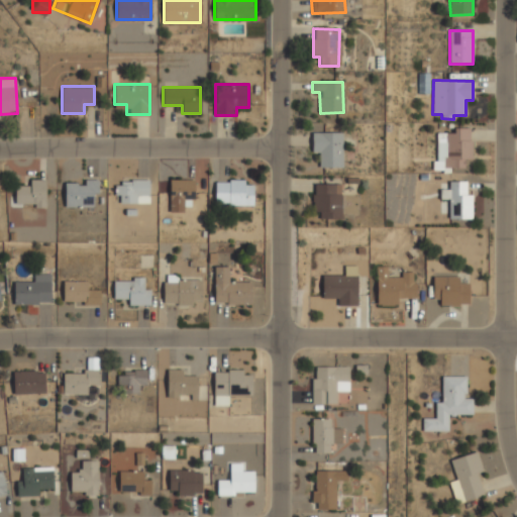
[(437,162),(432,162),(433,170),(466,169),(466,160),(472,160),(472,128),(453,128),(453,133),(436,133),(437,162)]
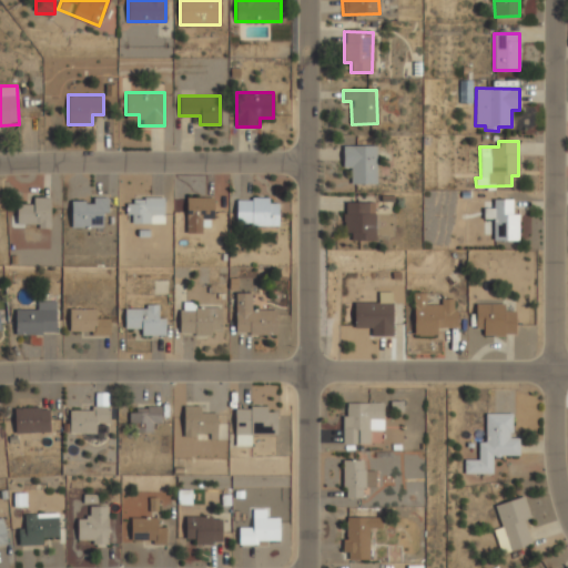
[(376,145),(343,146),(343,168),(351,168),(351,185),(377,184),(376,145)]
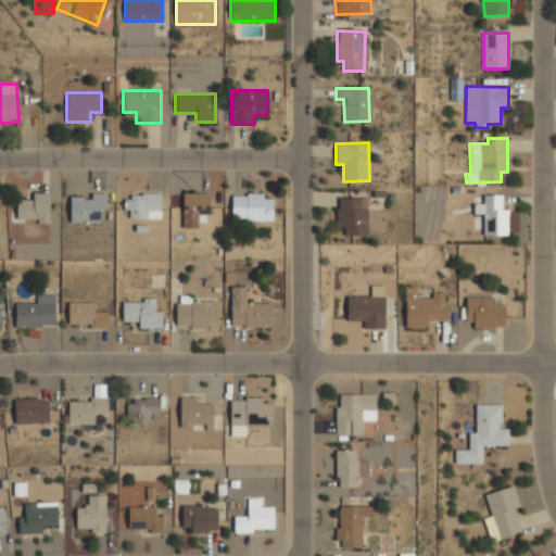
[(49,192),(28,192),(28,200),(16,200),(16,220),(49,220),(49,192)]
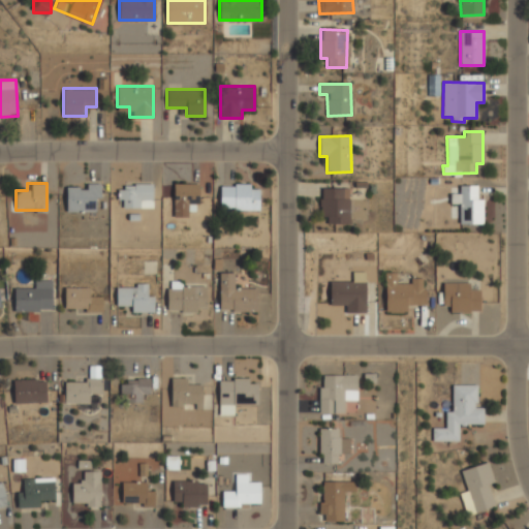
[(99,183),(66,183),(66,212),(99,212),(99,183)]
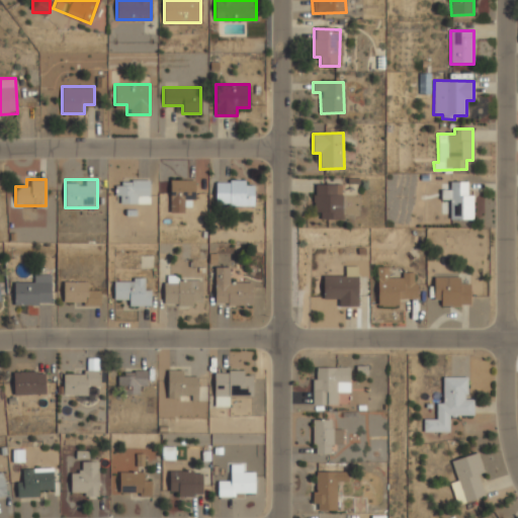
[(114,179),(114,202),(139,202),(139,195),(149,195),(149,179),(114,179)]
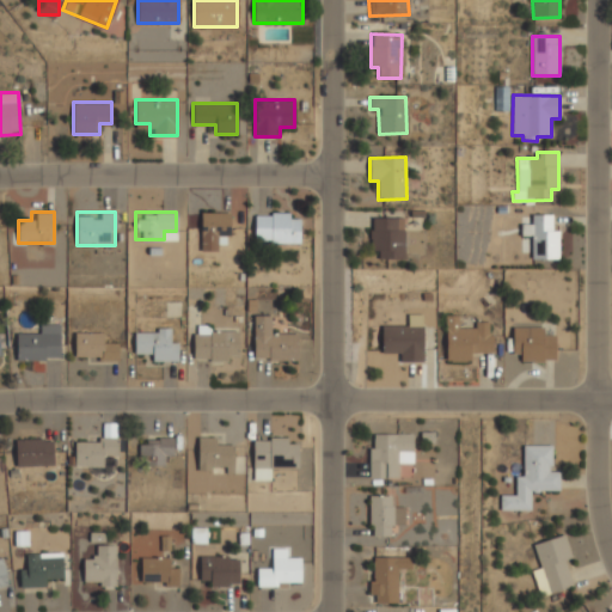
[(230,236),(230,212),(201,212),(201,236),(230,236)]
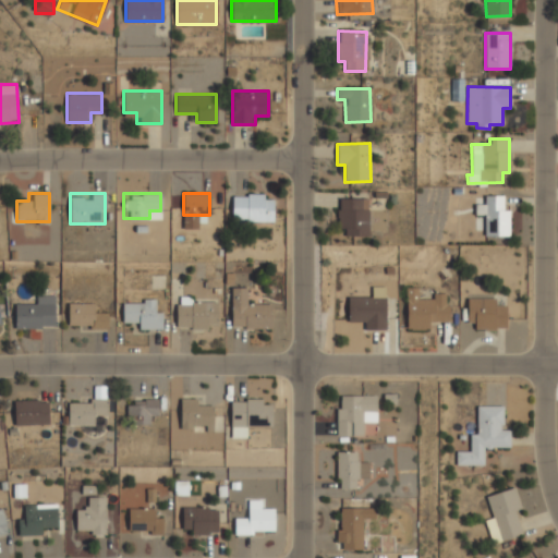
[(274,221),(274,193),(232,193),(232,221),(274,221)]
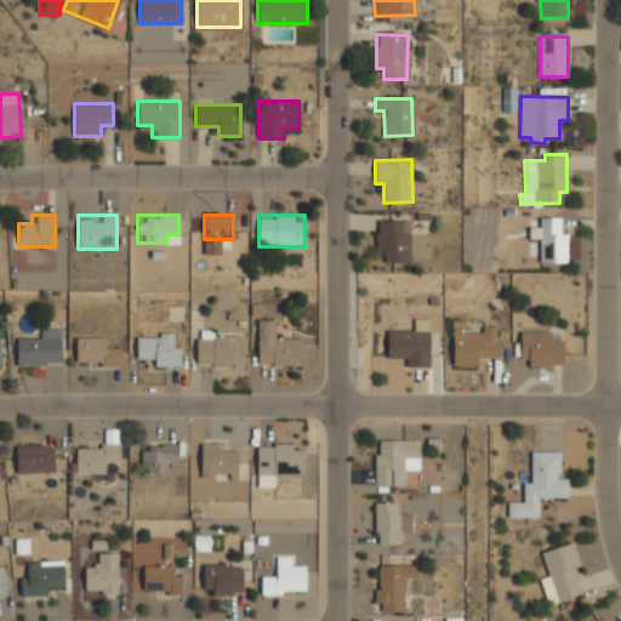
[(567,263),(568,235),(560,235),(560,218),(540,218),(540,228),(529,228),(529,240),(540,240),(539,263),(567,263)]
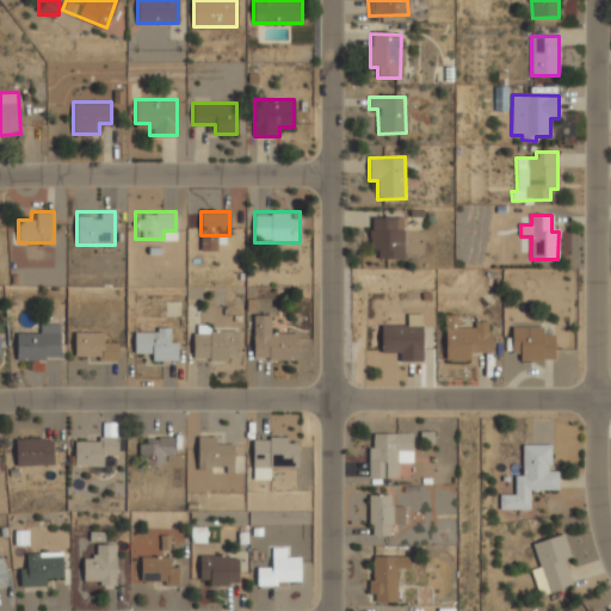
[(402,217),(370,218),(370,251),(377,251),(378,259),(403,259),(402,217)]
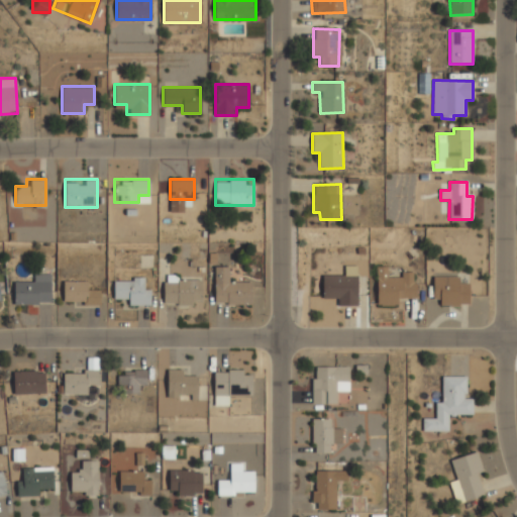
[(214,304),(250,304),(250,279),(228,279),(228,267),(214,267),(214,304)]
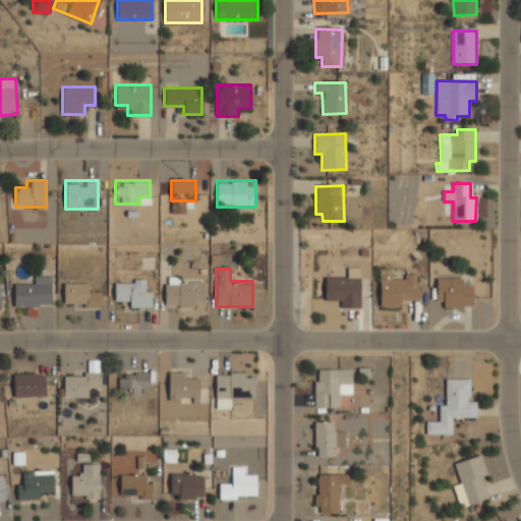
[(418,275),(404,275),(404,280),(391,280),(391,269),(380,269),(380,308),(400,308),(400,301),(418,301),(418,275)]
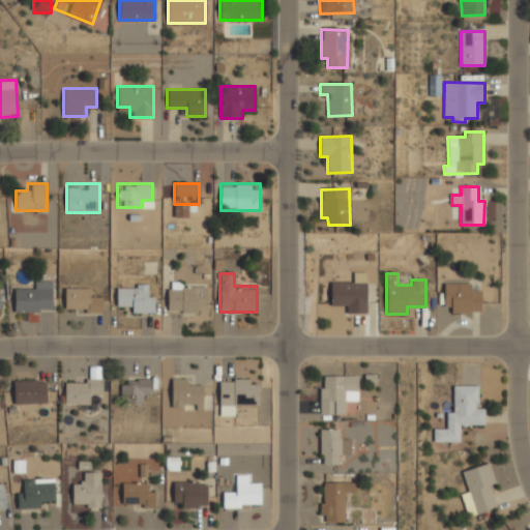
[(15,311),(52,311),(52,280),(33,280),(33,290),(15,290),(15,311)]
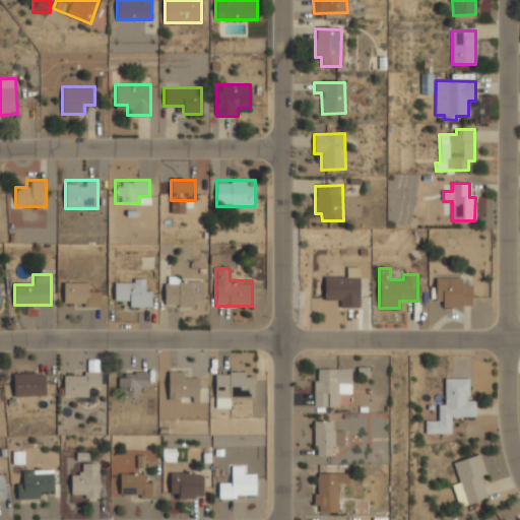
[(164,307),(202,307),(202,277),(164,277),(164,307)]
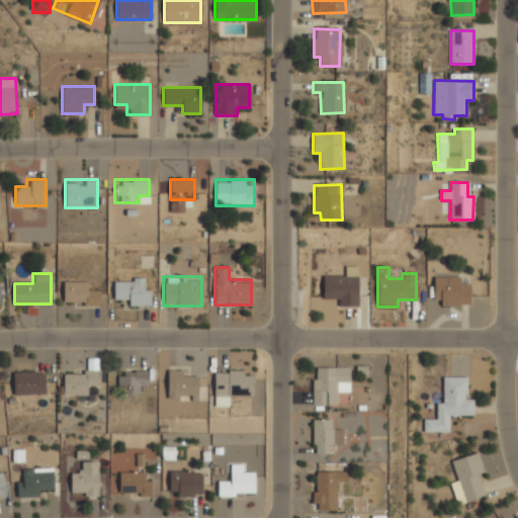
[(357,307),(358,276),(324,276),(323,299),(339,299),(338,307),(357,307)]
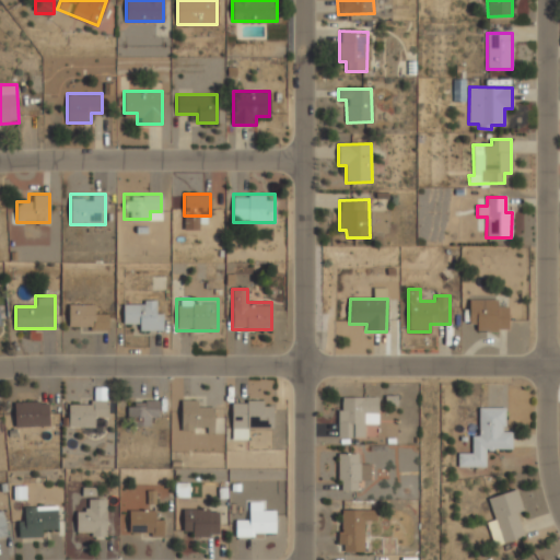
[(163,330),(163,310),(154,310),(154,300),(124,300),(124,321),(133,321),(133,330),(163,330)]
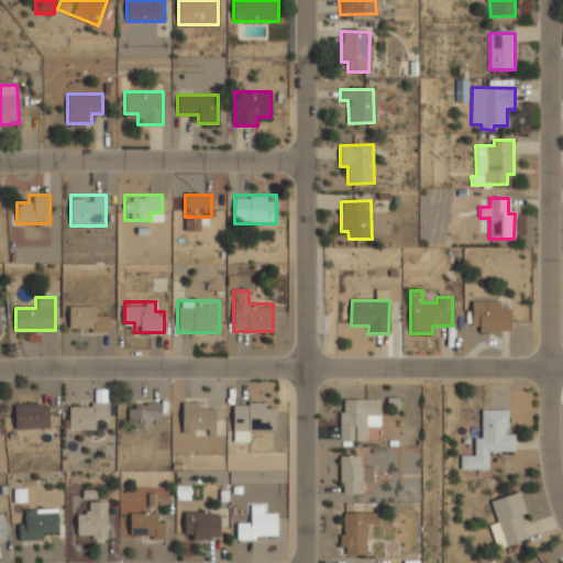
[(499,301),(471,301),(471,327),(479,327),(478,333),(510,333),(510,309),(499,309),(499,301)]
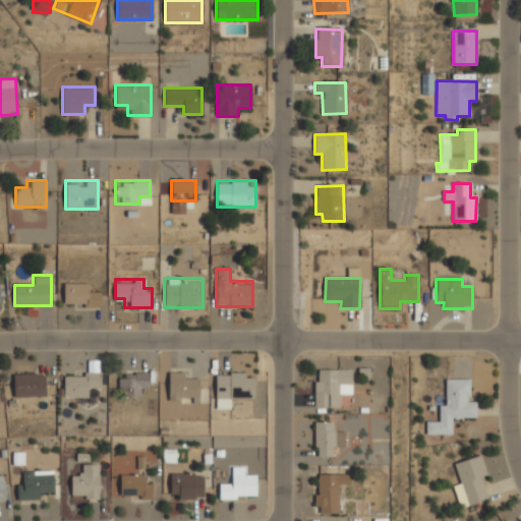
[(63,305),(100,305),(100,292),(90,292),(90,283),(63,283),(63,305)]
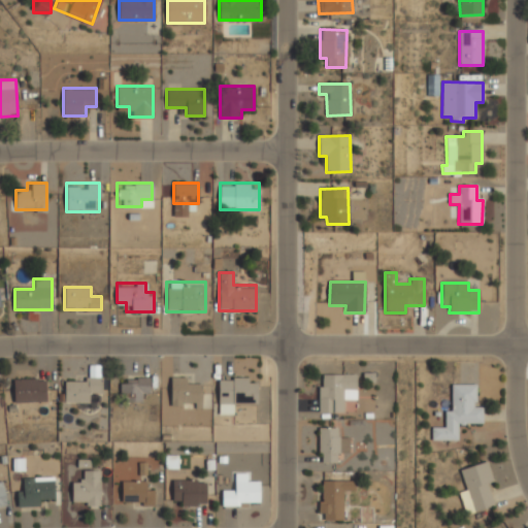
[(357,373),(319,373),(319,413),(344,413),(344,400),(357,400),(357,373)]
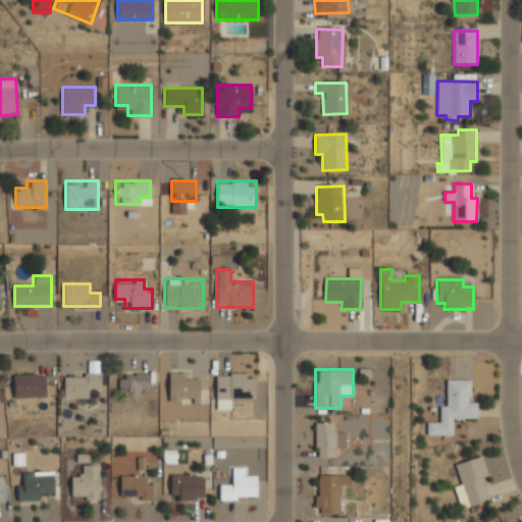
[(168,403),(199,403),(199,381),(189,381),(189,372),(168,372),(168,403)]
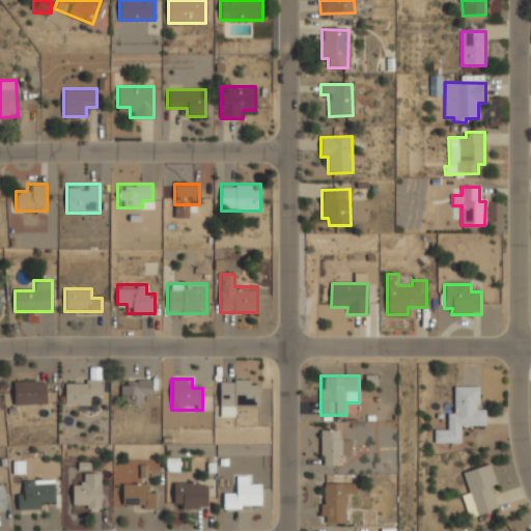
[(91,403),(91,395),(102,395),(102,380),(64,380),(64,403),(91,403)]
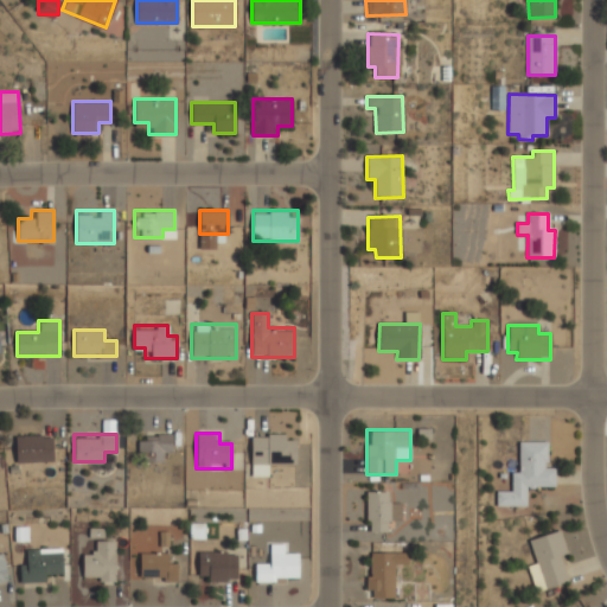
[(138,434),(138,459),(172,459),(172,434),(138,434)]
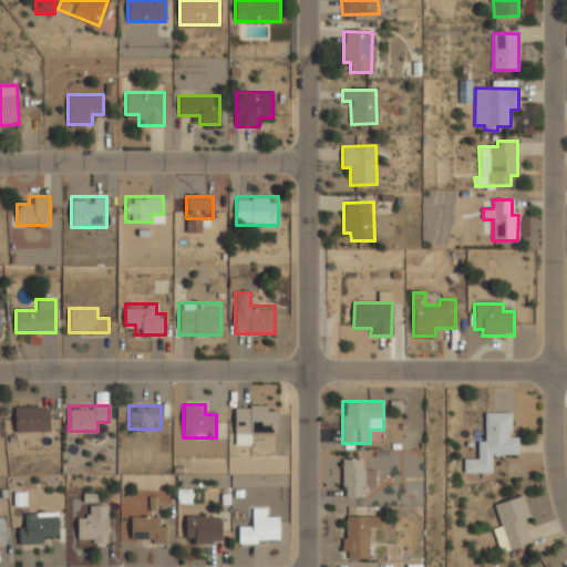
[(234,443),(253,443),(253,433),(276,433),(276,405),(234,405),(234,443)]
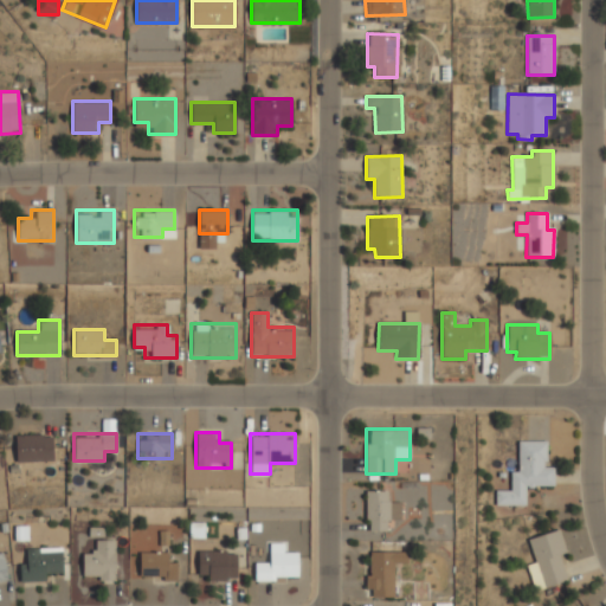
[(52,434),(14,434),(14,461),(52,461),(52,434)]
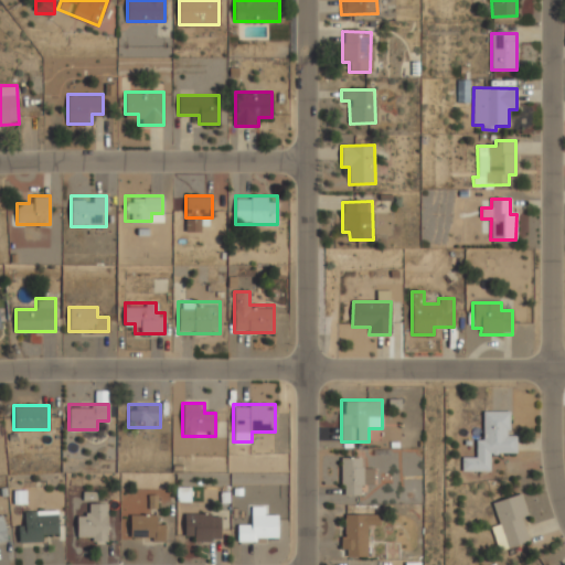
[(516,456),(516,433),(508,433),(508,411),(483,411),(483,437),(473,437),(473,459),(461,459),(461,471),(492,471),(492,456),(516,456)]
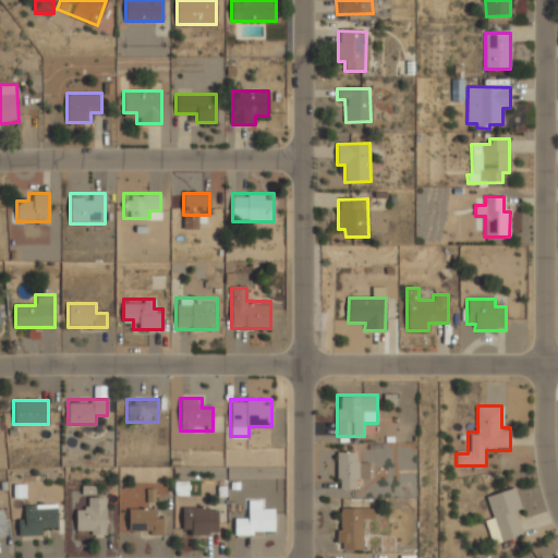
[(337,488),(359,488),(359,475),(370,475),(370,462),(359,462),(359,450),(337,450),(337,488)]
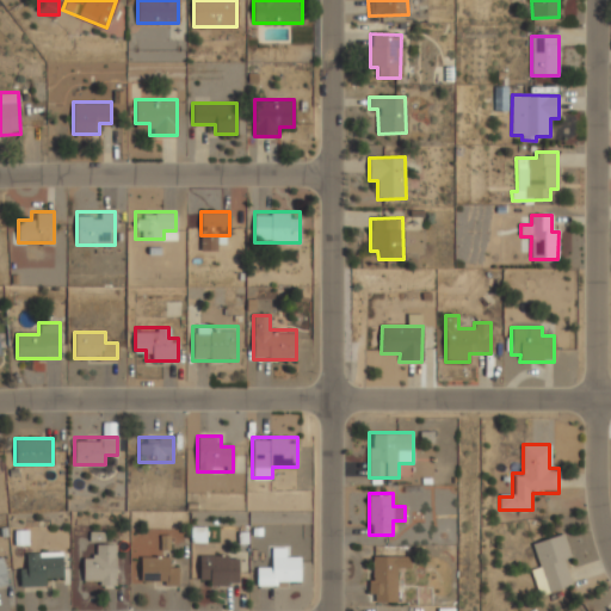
[(538,596),(572,586),(563,560),(572,556),(565,532),(534,542),(541,567),(531,569),(538,596)]
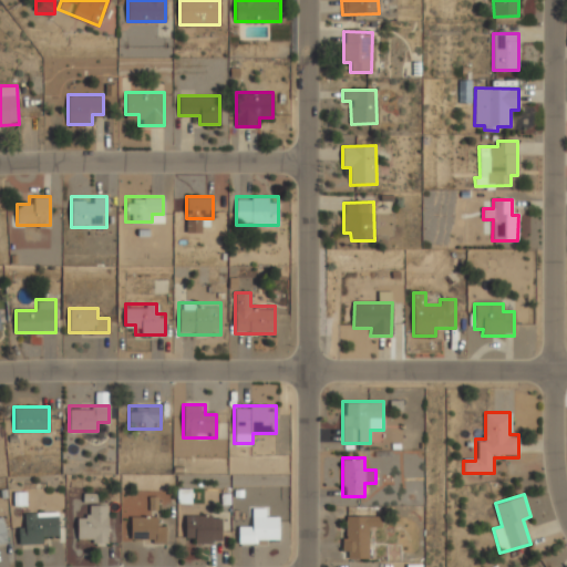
[(107,543),(107,505),(88,505),(88,516),(78,516),(78,543),(107,543)]
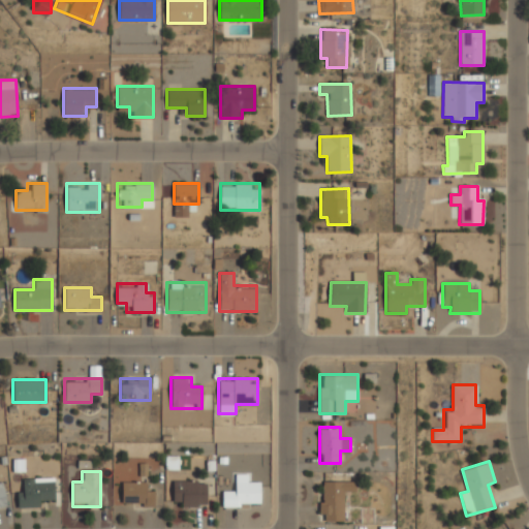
[(222,506),(259,506),(259,483),(250,483),(250,474),(232,474),(232,491),(222,491),(222,506)]
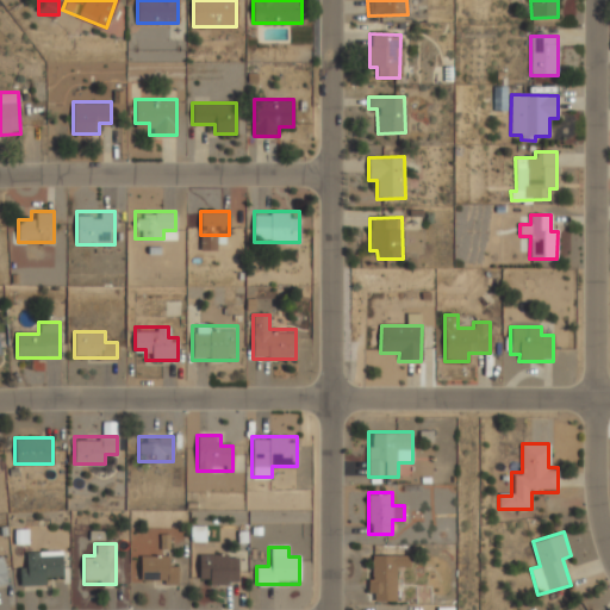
[(20,585),(49,585),(49,573),(62,573),(62,551),(27,551),(27,561),(20,561),(20,585)]
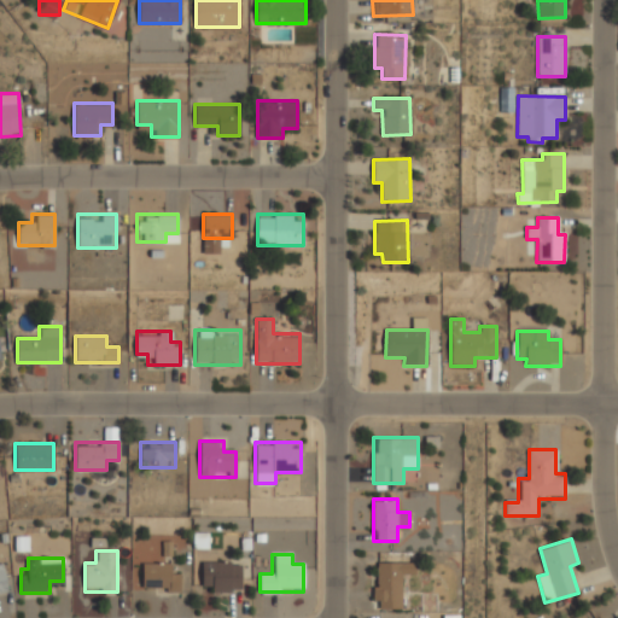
[(242,561),(202,561),(202,592),(242,592),(242,561)]
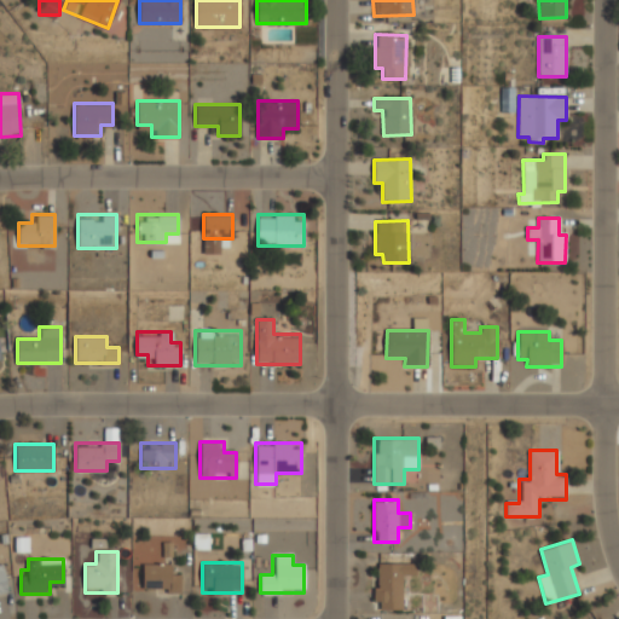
[(403,609),(403,573),(416,574),(416,562),(374,562),(374,609),(403,609)]
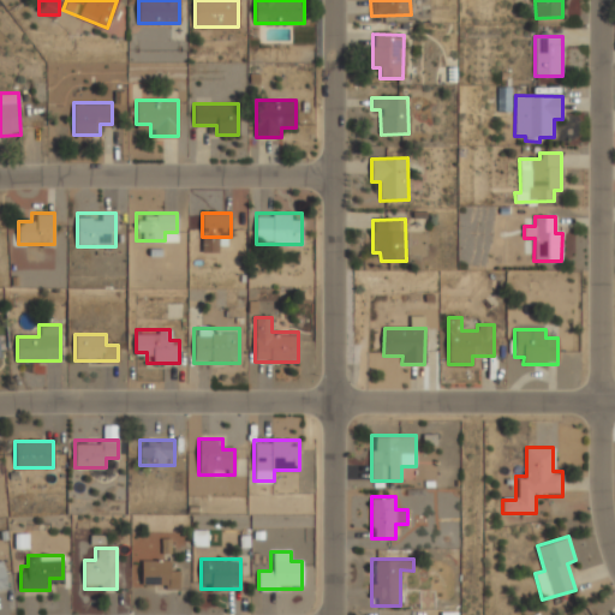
[(142,587),(179,587),(179,572),(169,572),(169,560),(142,560),(142,587)]
